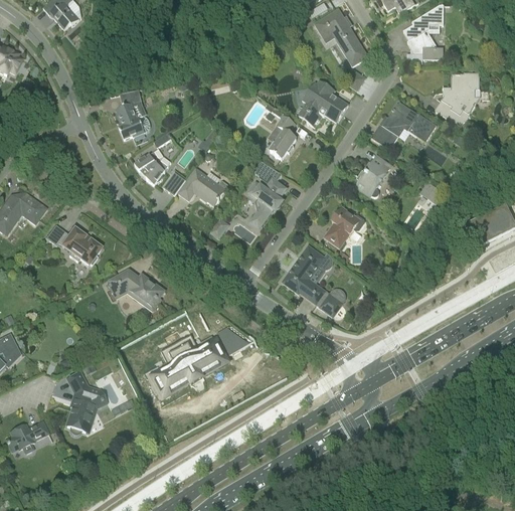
[(50,0),(42,7),(49,15),(50,14),(63,29),(69,24),(71,26),(72,25),(78,19),(72,11),(67,6),(68,3),(72,0),(50,0)]
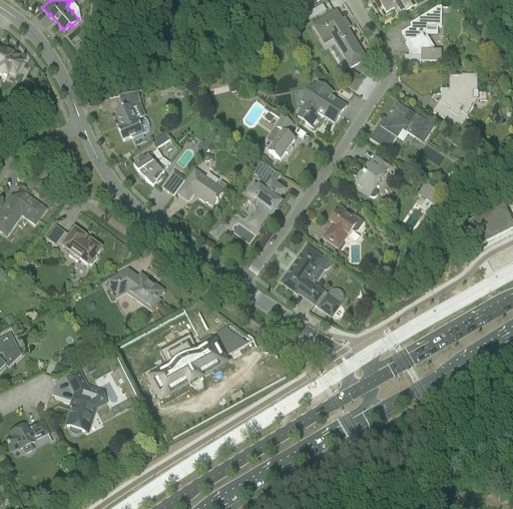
[(381,0),(386,11),(393,6),(398,13),(413,4),(411,0),(381,0)]
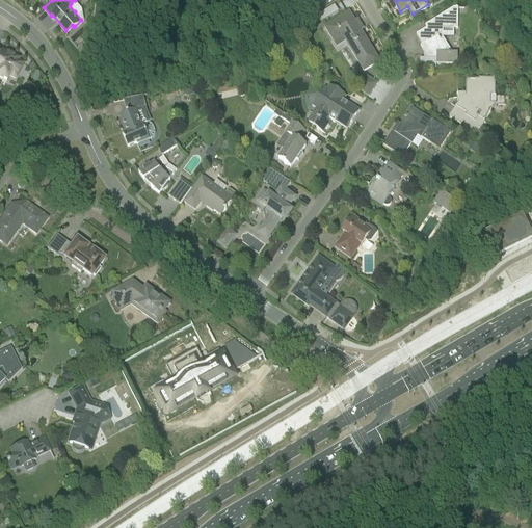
[(426,25),(416,31),(422,42),(420,43),(425,50),(426,49),(430,55),(436,55),(436,60),(447,61),(457,61),(457,50),(451,50),(443,34),(453,34),(453,25),(457,25),(457,4),(453,4),(433,17),(425,22),(426,25)]
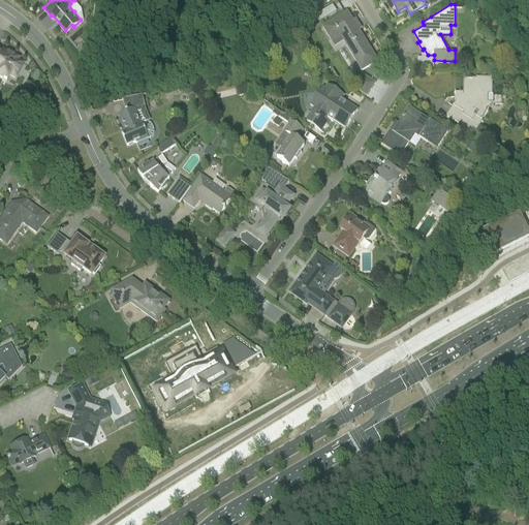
[(377,58),(359,27),(356,29),(350,20),(352,18),(347,8),(322,24),(332,39),(341,34),(362,68),(372,62),(371,61),(377,58)]
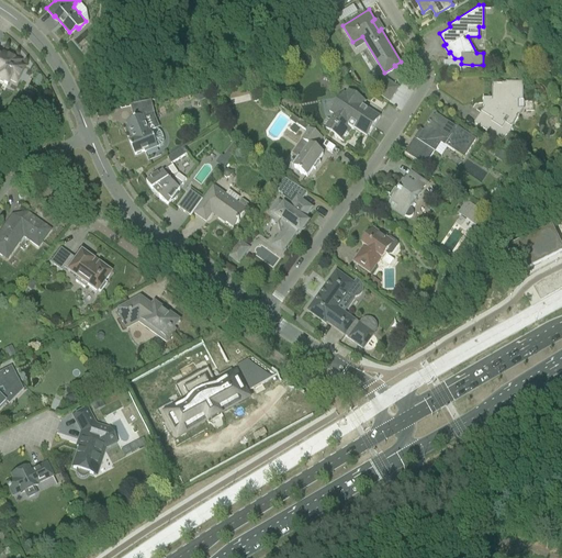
[(0,80),(2,82),(3,79),(7,81),(9,76),(15,79),(18,76),(22,69),(21,68),(23,65),(18,62),(19,58),(7,53),(0,49),(0,80)]
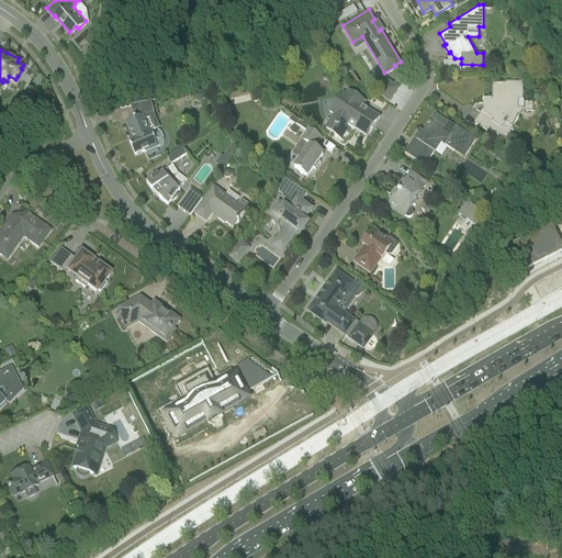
[(544,59),(539,63),(544,71),(550,68),(544,59)]
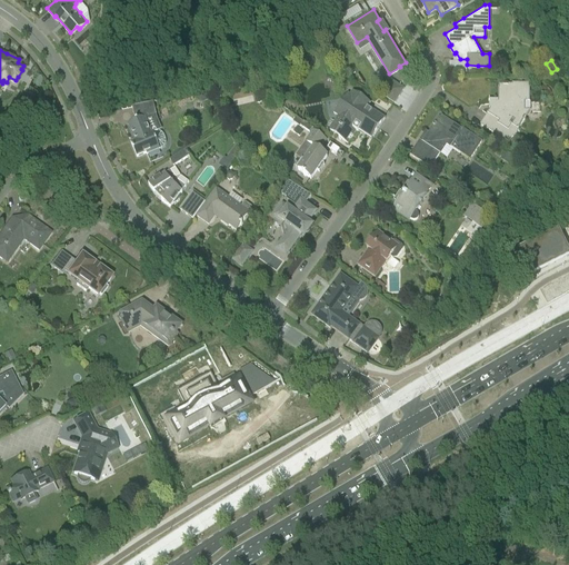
[(380,91),(393,100),(403,86),(389,77),(380,91)]
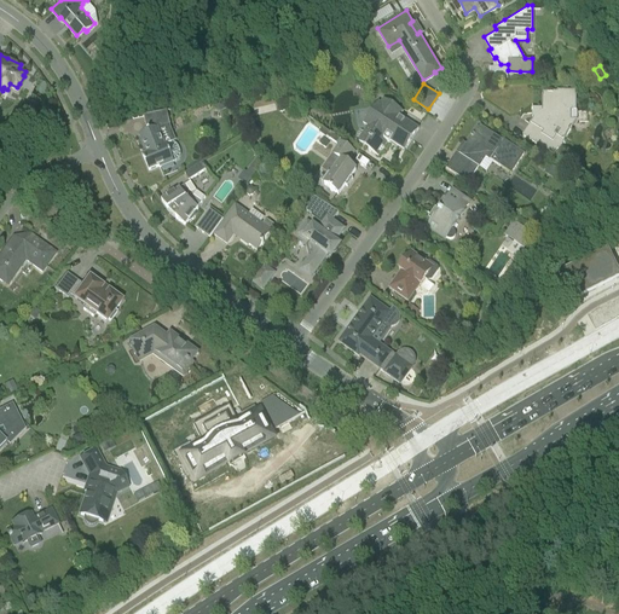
[(531,121),(522,133),(536,142),(536,139),(542,143),(541,144),(548,149),(548,148),(554,151),(556,146),(559,146),(565,138),(567,133),(571,128),(562,122),(563,120),(566,114),(567,109),(567,108),(576,106),(576,87),(568,87),(556,87),(556,90),(553,88),(547,88),(542,88),(542,105),(533,105),(533,106),(533,115),(532,115),(530,120),(531,121)]
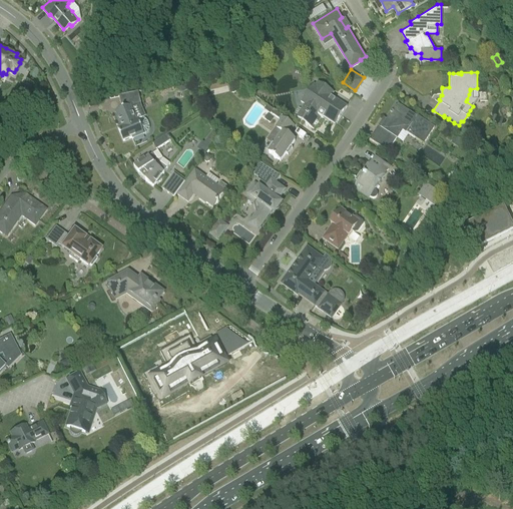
[(184,79),(174,83),(176,88),(182,90),(187,87),(184,79)]
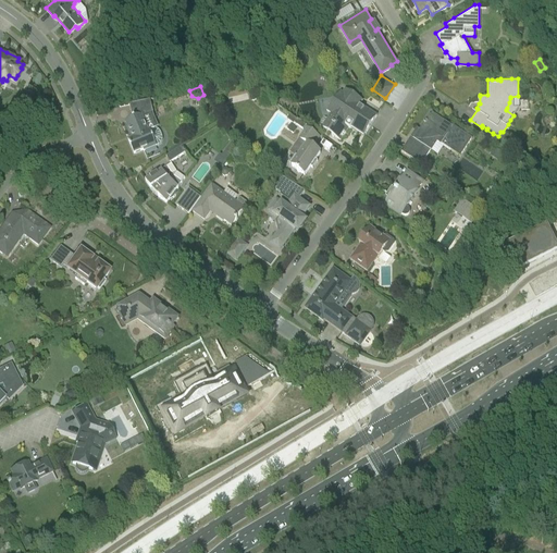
[(323,114),(318,123),(331,131),(339,137),(348,125),(349,126),(350,124),(353,122),(364,130),(376,112),(359,101),(362,97),(360,96),(353,91),(345,86),(342,90),(339,88),(335,96),(333,100),(326,109),(331,111),(326,117),(323,114)]
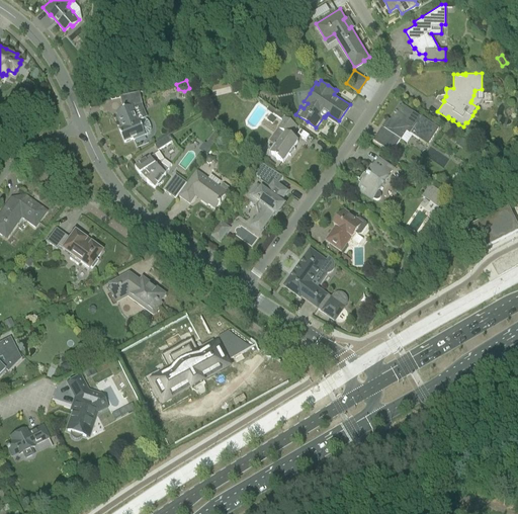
[(470,102),(478,107),(483,98),(482,89),(475,90),(475,91),(473,95),(471,100),(470,102)]
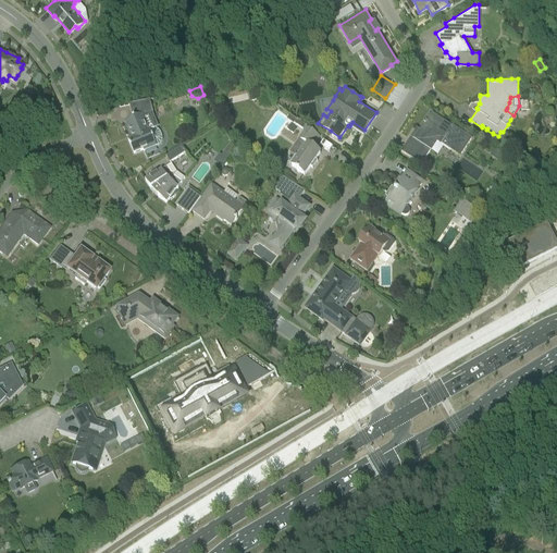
[(150,97),(128,101),(132,115),(125,119),(130,131),(132,131),(134,134),(127,137),(133,150),(143,147),(144,148),(157,143),(159,140),(161,138),(161,134),(160,131),(158,127),(155,126),(150,126),(148,127),(141,112),(145,110),(152,109),(150,97)]
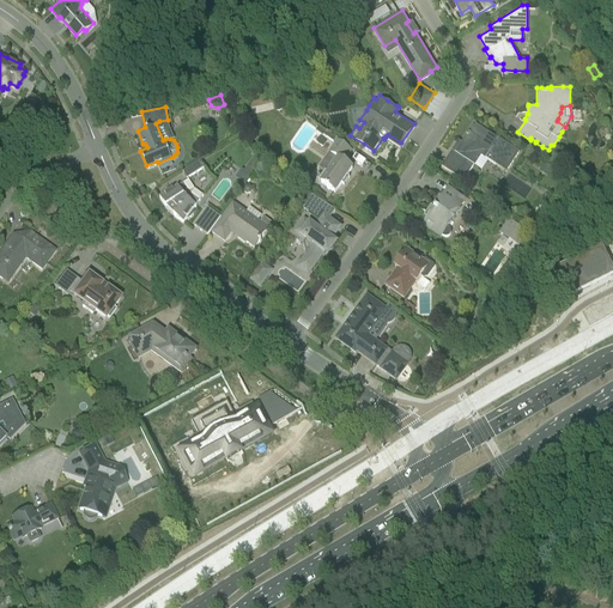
[(441,163),(451,170),(463,177),(473,162),(474,163),(480,153),(485,156),(485,154),(487,157),(505,169),(519,149),(498,134),(497,135),(475,121),(473,123),(472,122),(460,141),(456,140),(441,163)]
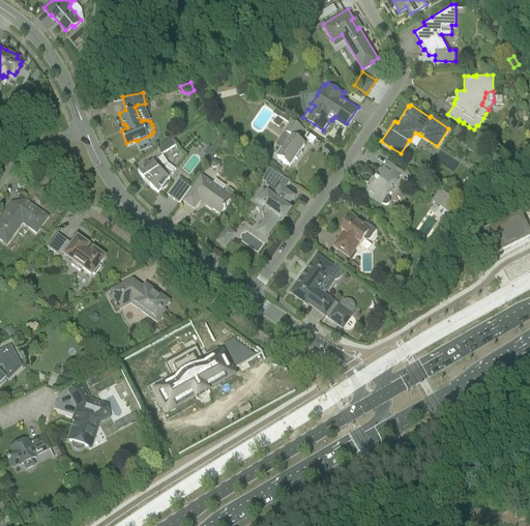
[(283,110),(280,115),(288,120),(291,116),(283,110)]
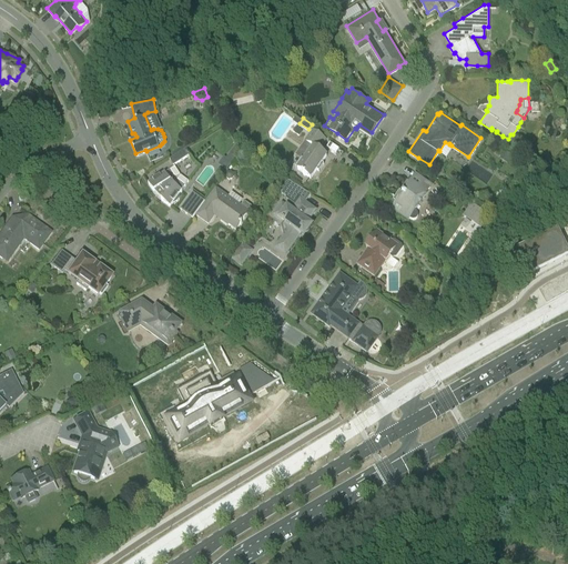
[(295,165),(301,169),(310,175),(326,152),(318,147),(325,137),(312,128),(304,138),(313,144),(303,158),(301,155),(295,165)]
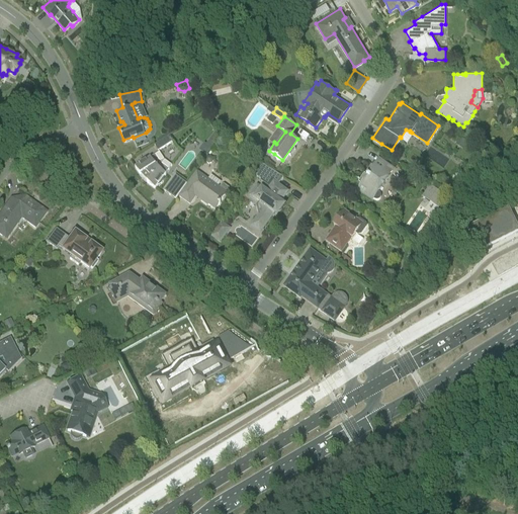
[(406,130),(401,138),(407,141),(412,133),(410,131),(410,132),(406,130)]
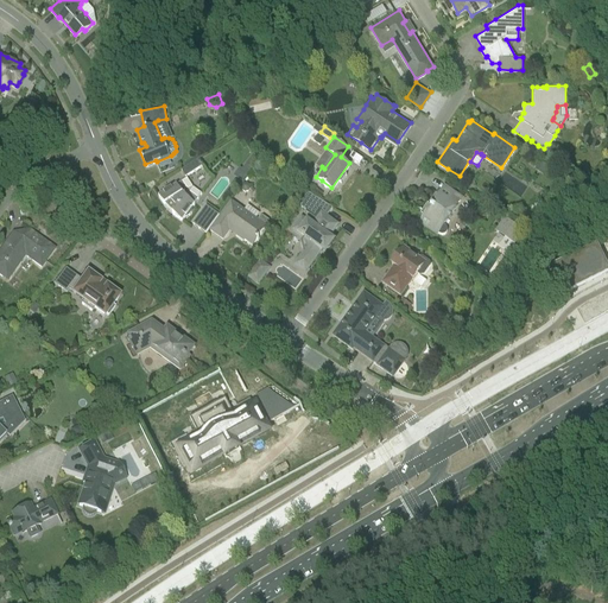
[(542,152),(539,156),(548,162),(550,157),(542,152)]
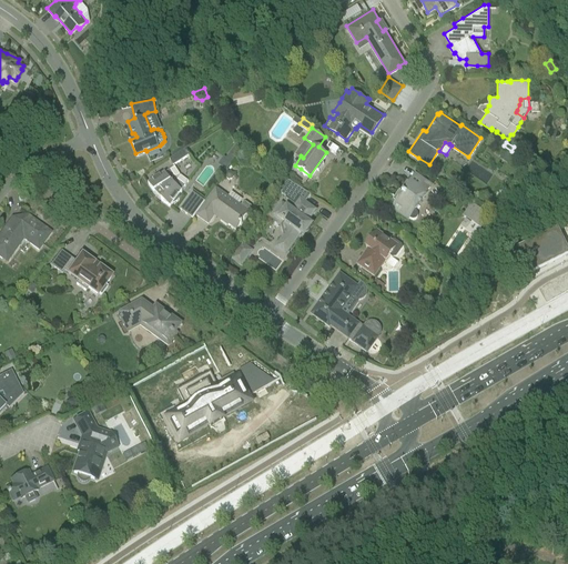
[(172,154),(169,155),(173,162),(190,152),(185,145),(184,143),(171,152),(172,154)]
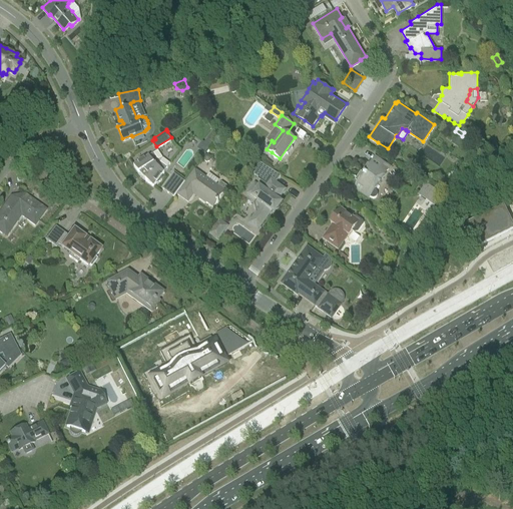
[(211,129),(203,140),(209,144),(216,132),(211,129)]
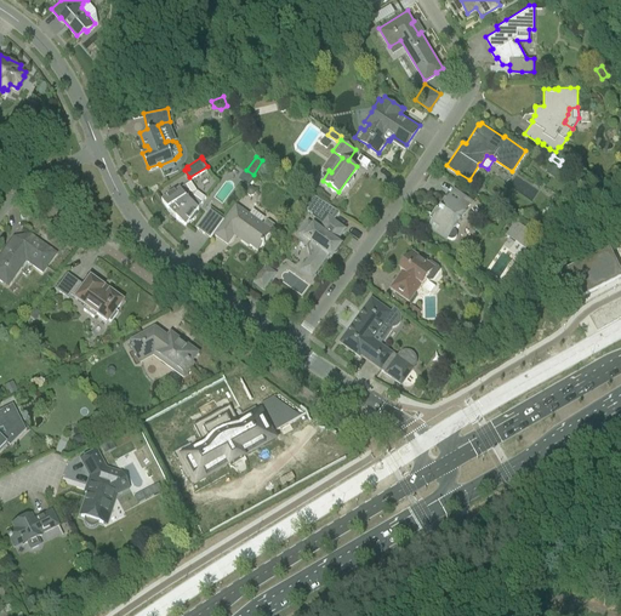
[(551,161),(547,166),(557,172),(559,167),(551,161)]
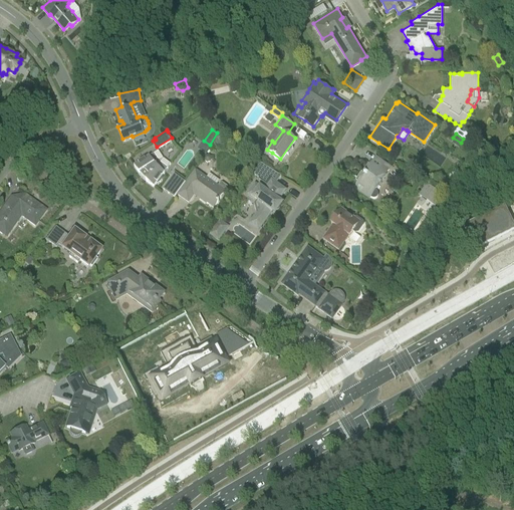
[(163,173),(165,170),(171,162),(163,156),(158,148),(134,163),(139,172),(146,179),(154,185),(156,182),(157,182),(158,181),(159,181),(160,180),(162,177),(162,176),(163,173)]
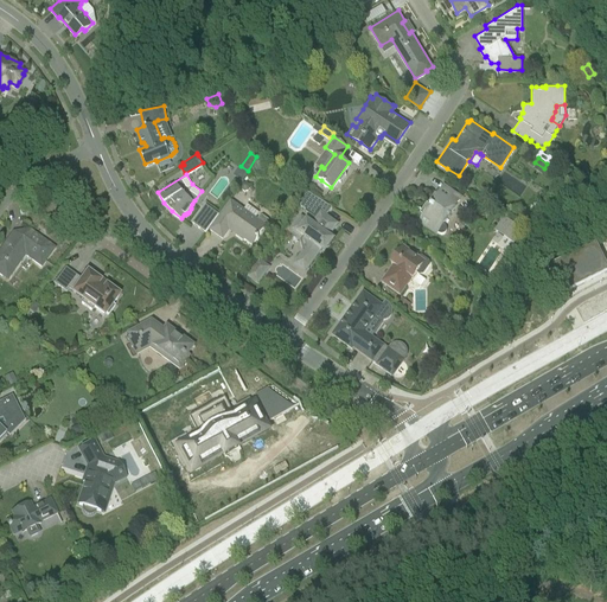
[(428,224),(436,230),(438,230),(439,230),(440,231),(441,231),(441,230),(442,230),(443,230),(443,229),(445,228),(445,226),(445,225),(445,224),(445,223),(443,222),(442,221),(459,196),(442,185),(430,202),(430,203),(427,200),(420,211),(423,213),(420,218),(428,224)]
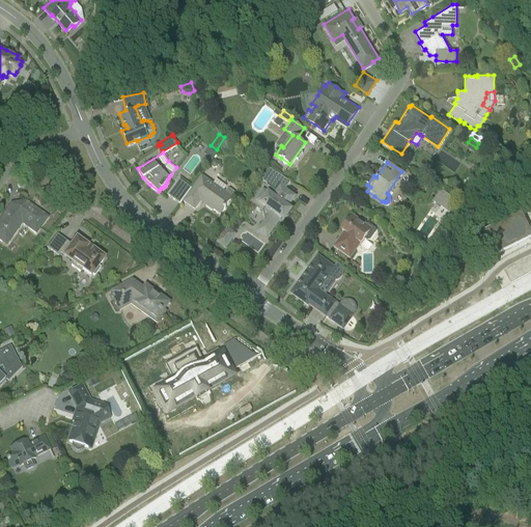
[(289,179),(281,173),(269,166),(260,177),(275,187),(279,181),(285,185),(289,179)]
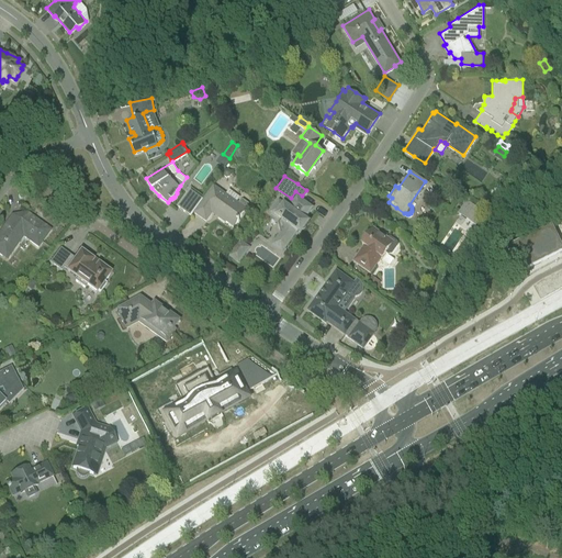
[(240,198),(237,201),(213,183),(194,210),(205,218),(213,208),(220,212),(217,214),(225,220),(226,219),(233,224),(248,203),(248,201),(243,197),(240,198)]
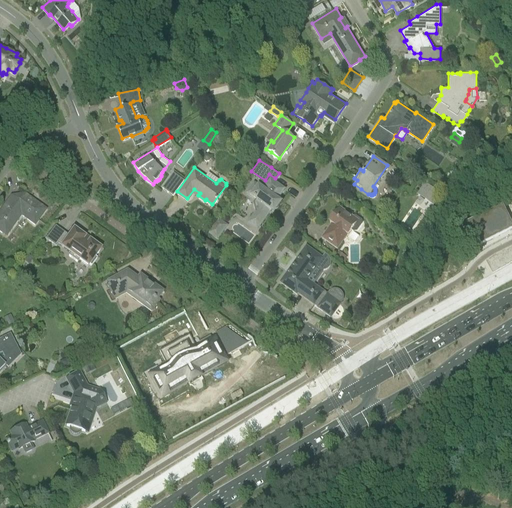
[(173,171),(162,186),(173,194),(184,179),(173,171)]
